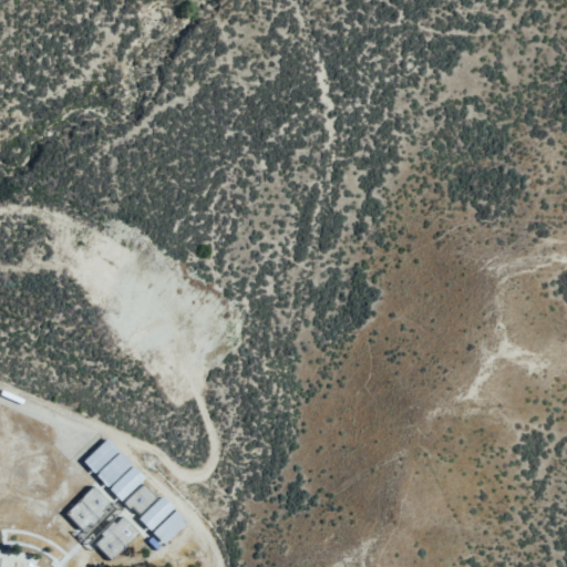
[(107,439),(119,450),(96,473),(85,462),(107,439)]
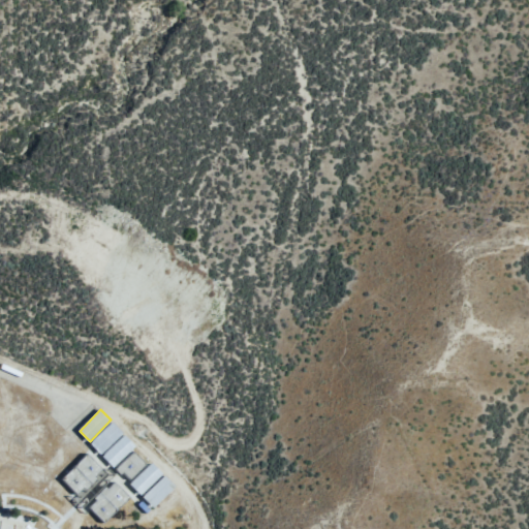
[(114,423),(124,432),(102,454),(92,443),(114,423)]
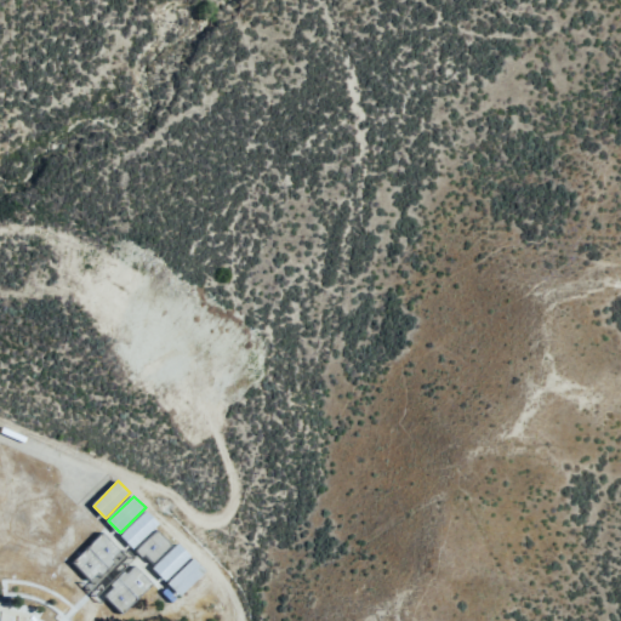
[(147,511),(160,523),(135,548),(121,536),(147,511)]
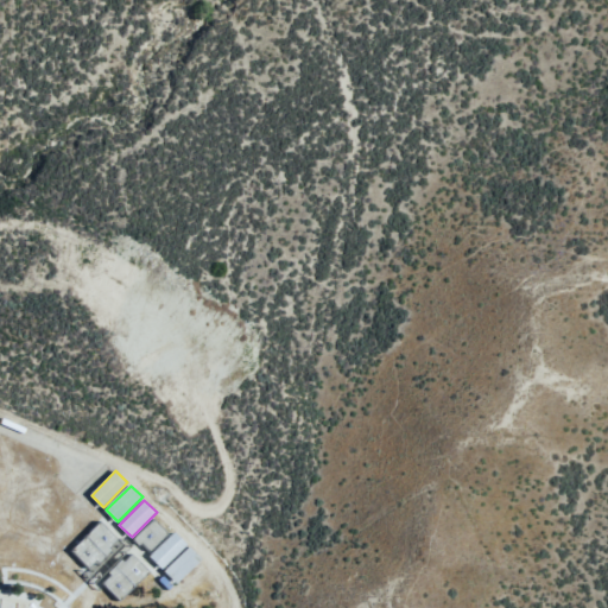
[(154,519),(169,533),(152,551),(144,543),(140,545),(134,540),(154,519)]
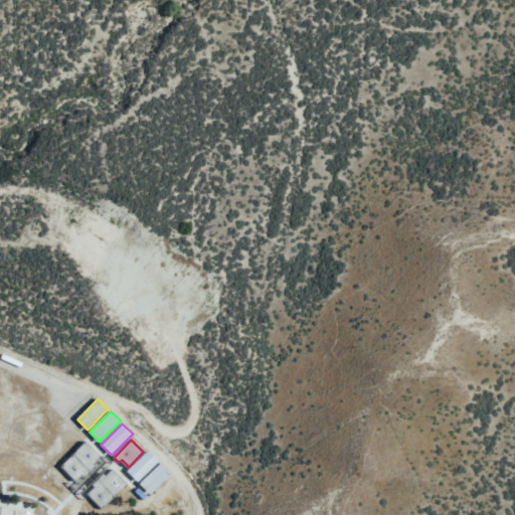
[(86,442),(101,457),(94,464),(96,466),(84,476),(82,475),(75,482),(60,467),(86,442)]
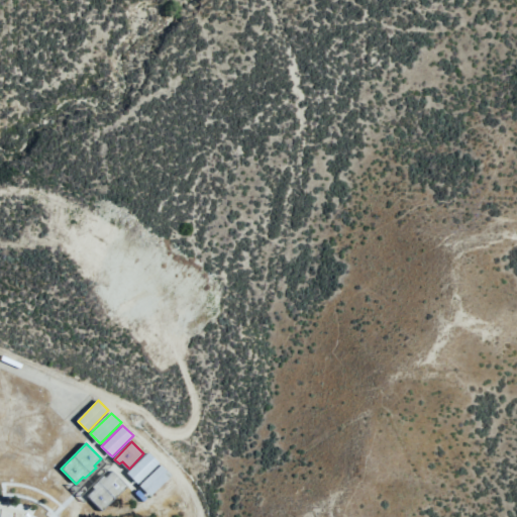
[(148,452),(160,463),(138,484),(128,473),(148,452)]
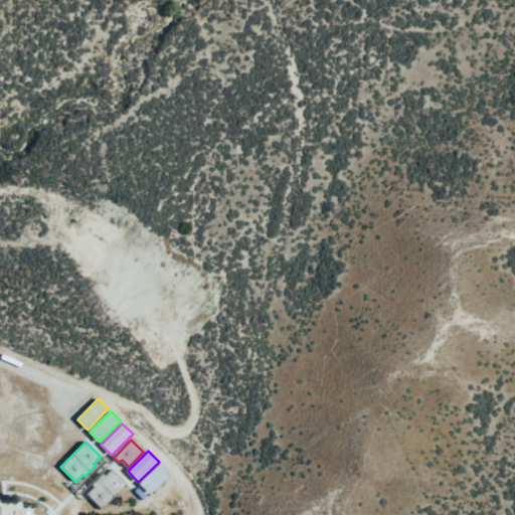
[(161,463),(172,474),(151,495),(140,484),(161,463)]
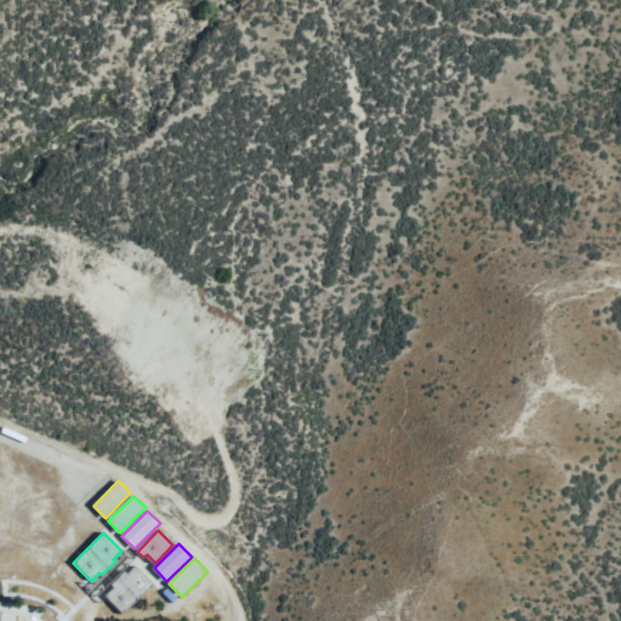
[(107,596),(115,587),(112,585),(126,571),(129,574),(137,567),(155,585),(125,615),(107,596)]
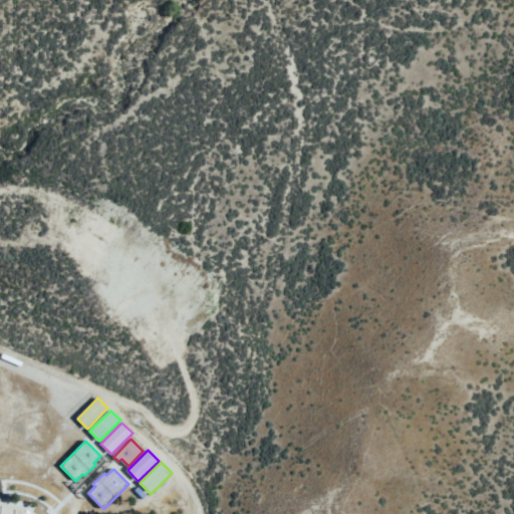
All buildings are outlined.
